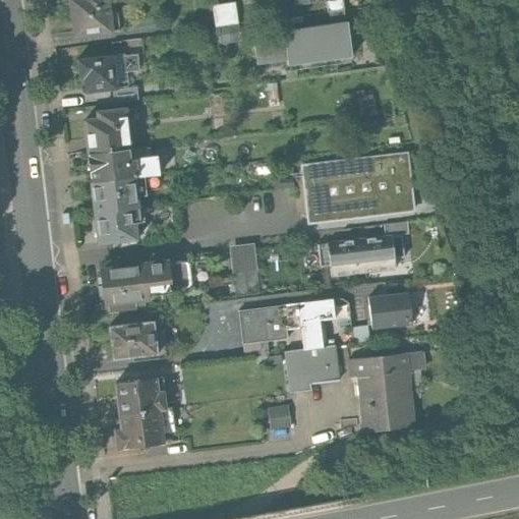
[(71,0),(75,36),(114,32),(111,0),(71,0)]
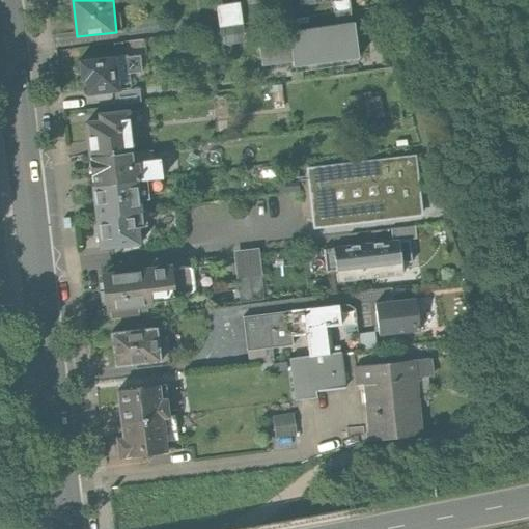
[(332,12),(334,25),(355,22),(353,9),(332,12)]
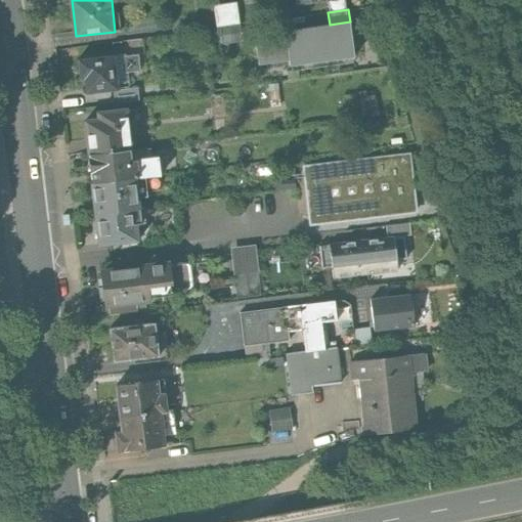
[(288,41),(256,45),(258,64),(290,59),(290,64),(354,55),(350,22),(330,25),(286,31),(288,41)]
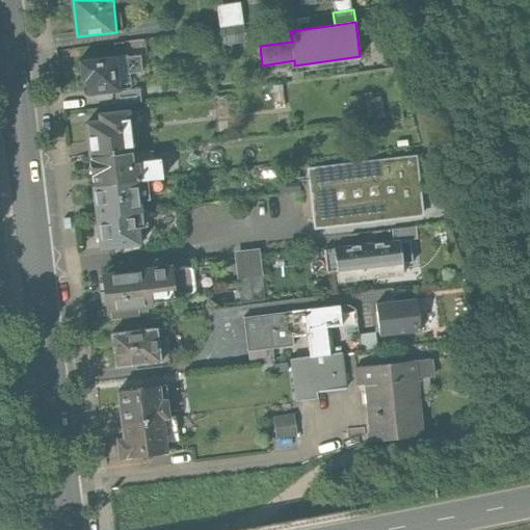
[(247,25),(217,29),(219,44),(249,40),(247,25)]
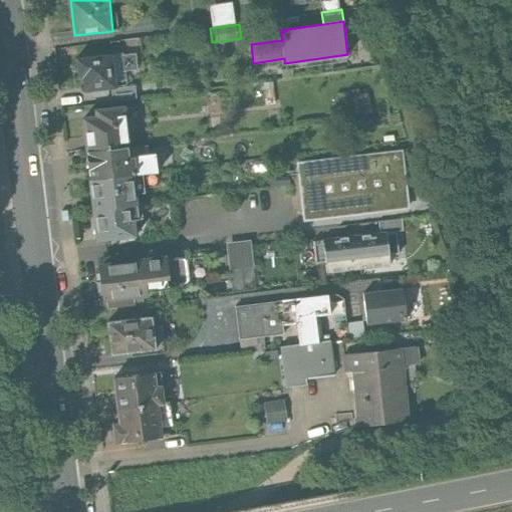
[(117,85),(113,53),(78,56),(80,74),(84,74),(86,88),(117,85)]
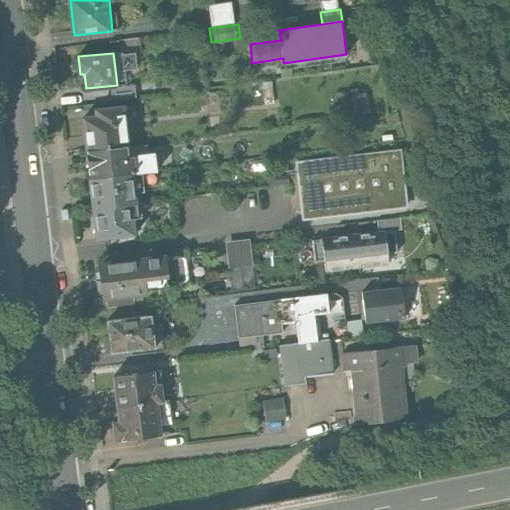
[(135,54),(120,55),(121,70),(136,69),(135,54)]
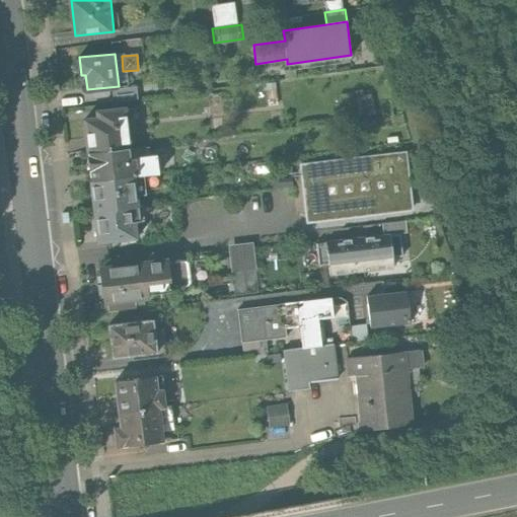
[(290,90),(289,75),(280,76),(281,91),(290,90)]
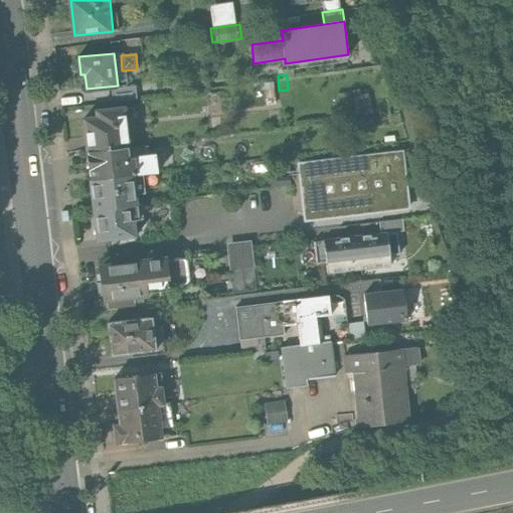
[(84,118),(89,151),(127,146),(130,146),(127,119),(134,118),(133,106),(98,110),(99,116),(84,118)]
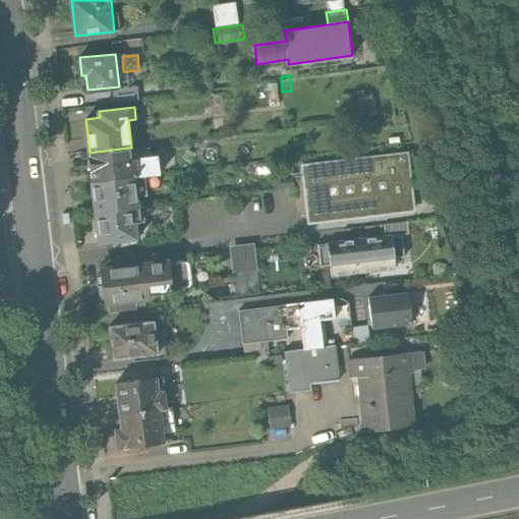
[(90,153),(94,180),(145,174),(161,172),(159,155),(129,159),(128,148),(90,153)]
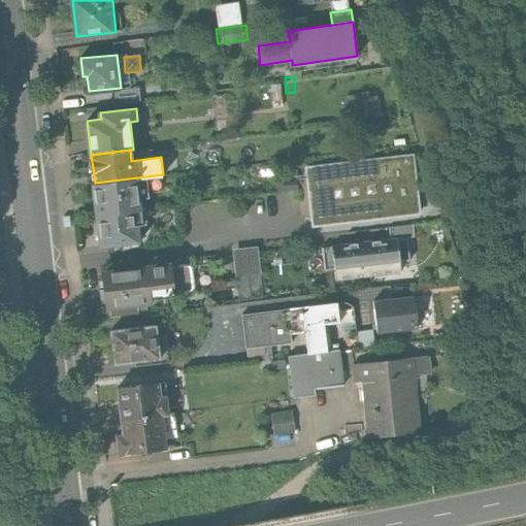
[(412,157),(310,169),(317,223),(419,210),(412,157)]
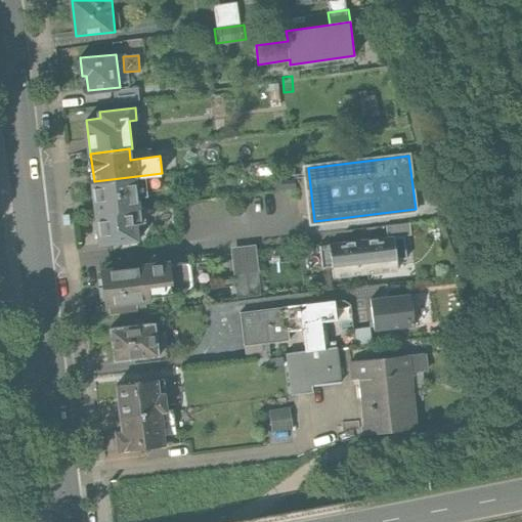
[(145,175),(94,181),(97,211),(139,206),(138,197),(147,196),(145,175)]
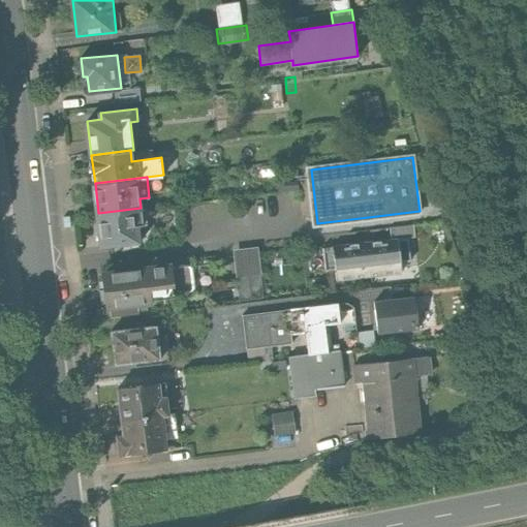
[(98,213),(102,246),(140,242),(137,225),(148,224),(147,208),(141,208),(98,213)]
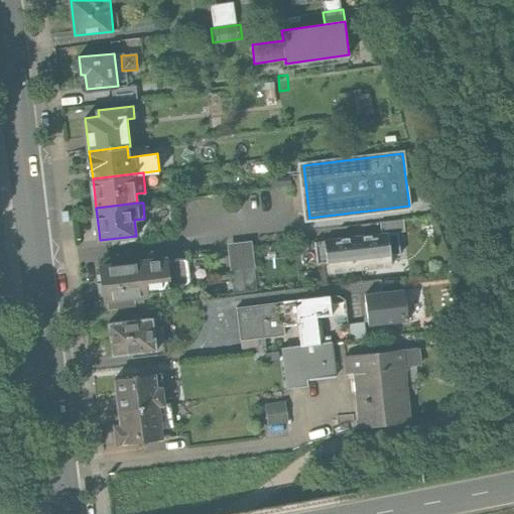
[(358,237),(361,268),(393,264),(392,255),(402,254),(399,232),(358,237)]
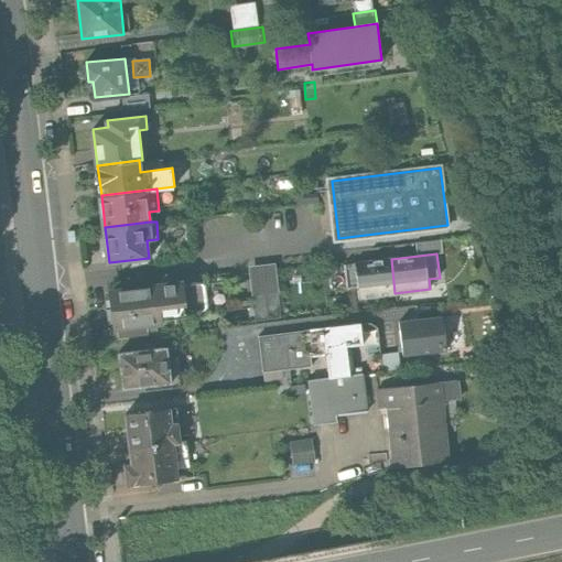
[(391,259),(345,265),(348,288),(359,285),(360,296),(395,293),(391,259)]
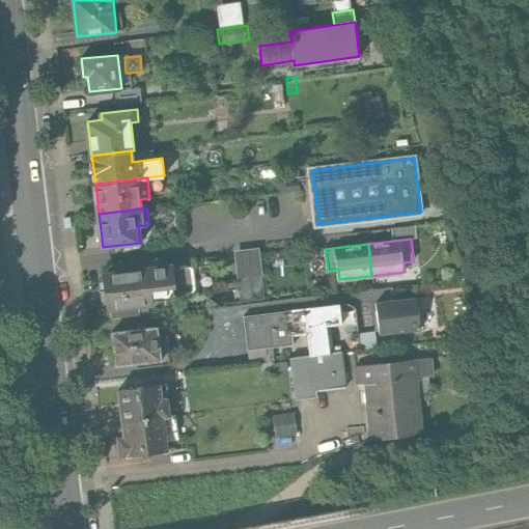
[(259,247),(235,250),(242,301),(266,299),(259,247)]
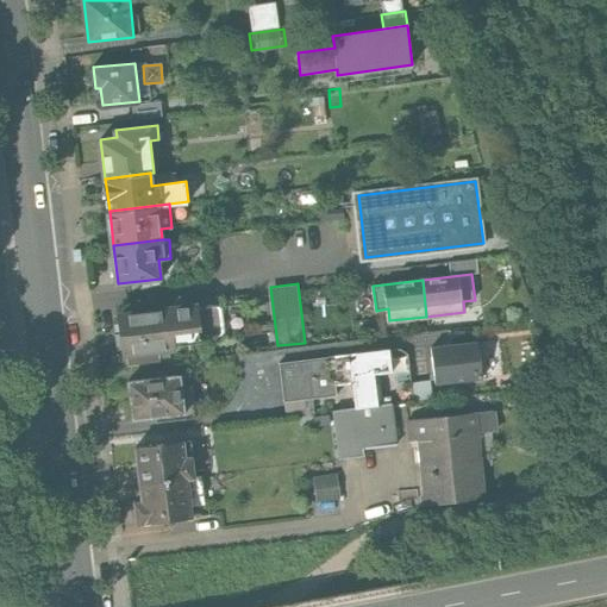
[(198,305),(121,314),(126,354),(129,352),(161,349),(175,348),(175,345),(201,342),(198,305)]
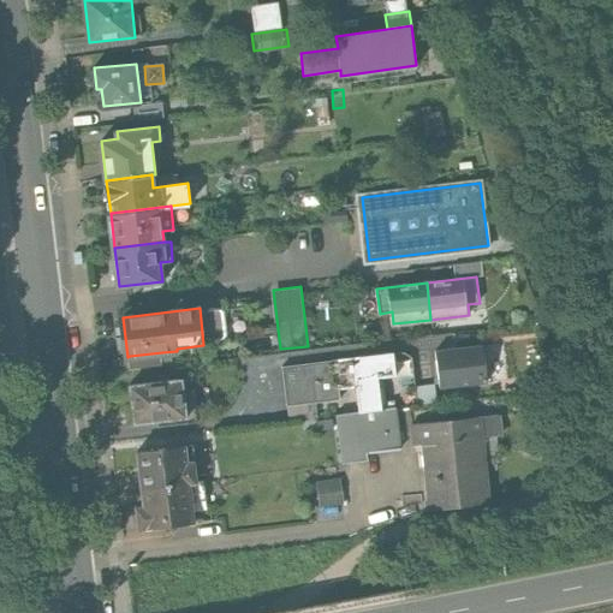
[(101,329),(114,328),(113,311),(100,313),(101,329)]
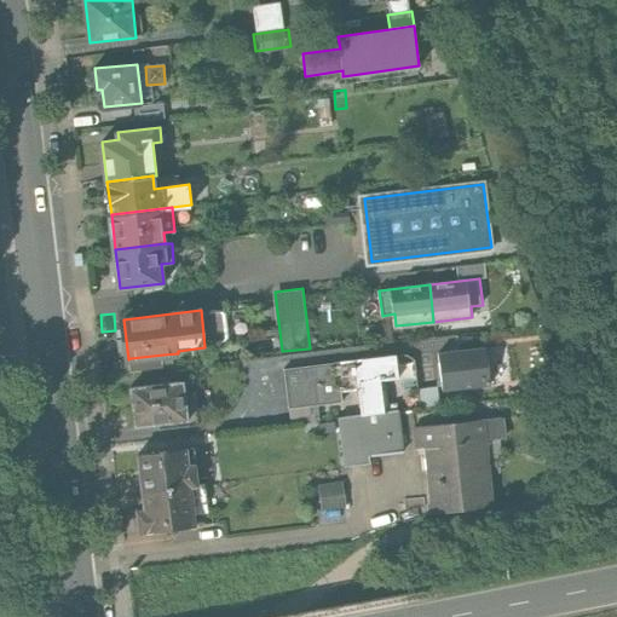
[(488,349),(440,352),(444,390),(491,385),(488,349)]
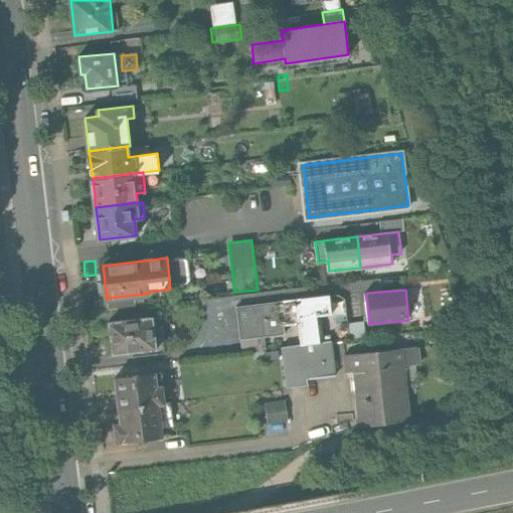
[(136,295),(109,298),(110,311),(137,308),(136,295)]
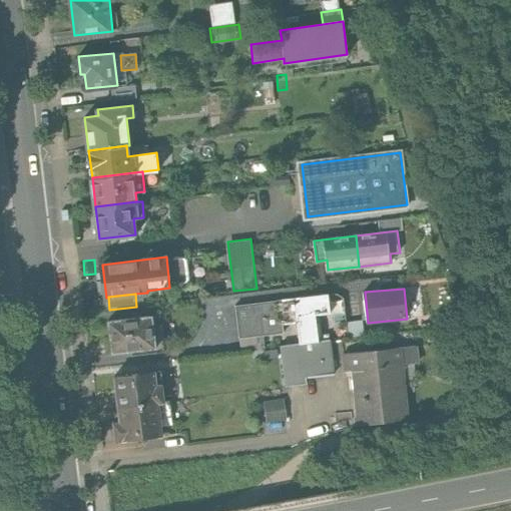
[(277,300),(236,305),(240,336),(283,331),(282,323),(299,321),(301,343),(323,340),(319,313),(331,312),(328,294),(281,300),(282,308),(278,308),(277,300)]
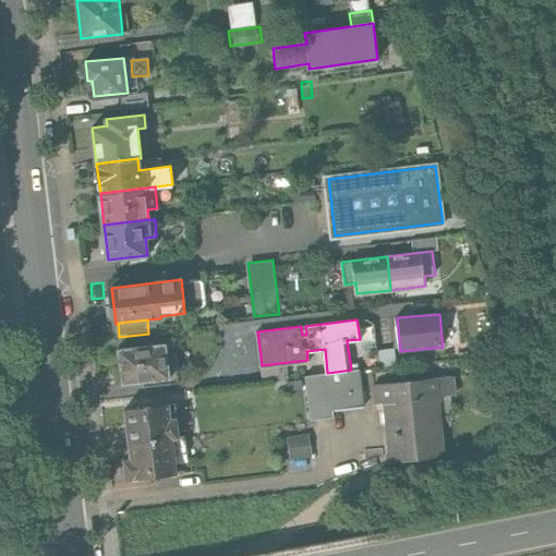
[(166,342),(118,349),(122,383),(180,376),(177,351),(167,352),(166,342)]
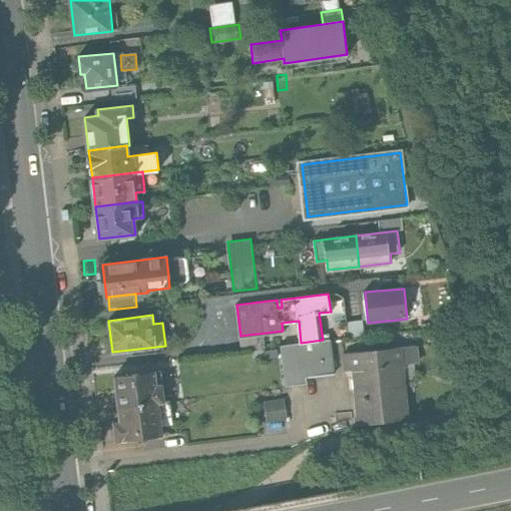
[(301,343),(282,345),(287,385),(308,383),(307,377),(335,374),(331,339),(323,340),(301,343)]
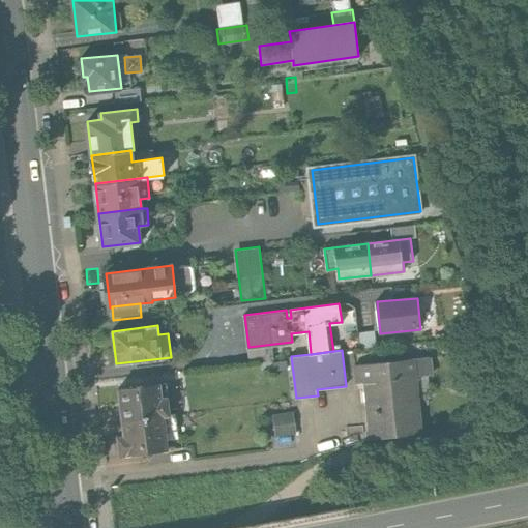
[(382,361),(356,364),(358,383),(365,382),(372,438),(422,432),(416,376),(432,375),(430,356),(382,361)]
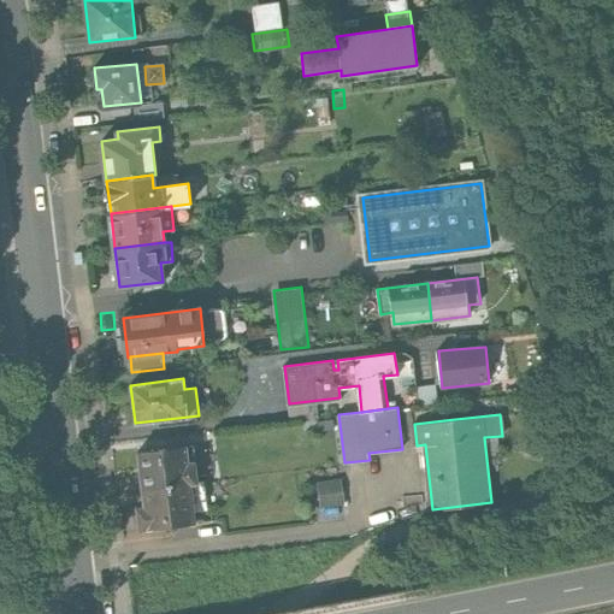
[(186,447),(137,453),(142,488),(196,482),(195,462),(188,464),(186,447)]
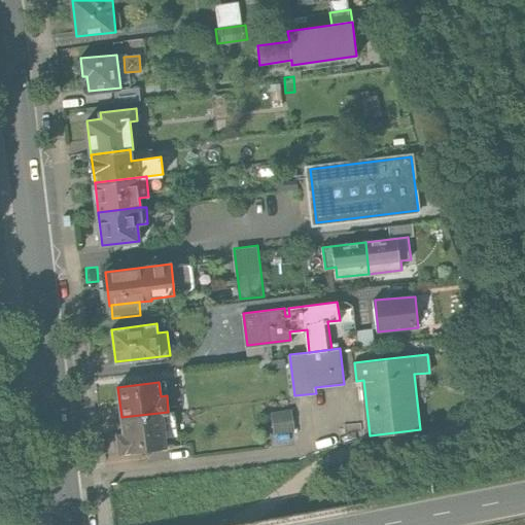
[(272,439),(294,438),(292,407),(270,408),(272,439)]
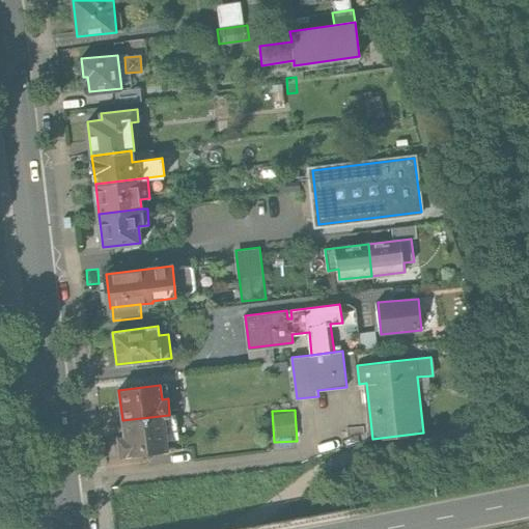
[(169,415),(122,420),(124,438),(118,439),(120,457),(169,451),(166,433),(178,432),(176,414),(169,415)]
